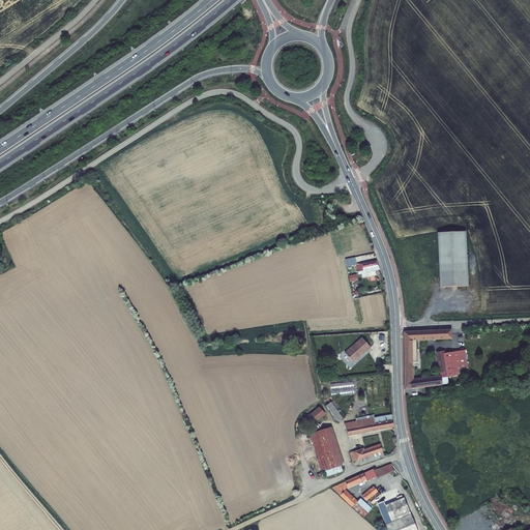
[(466,232),(438,233),(440,288),(468,286),(466,232)]
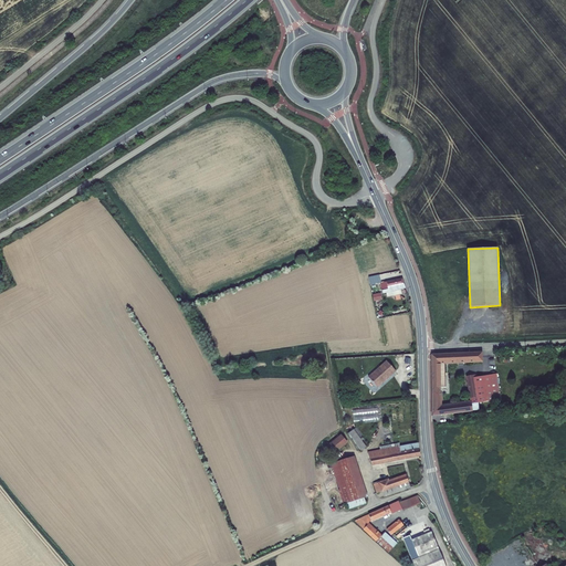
[(404,279),(402,278),(384,282),(385,289),(386,291),(389,291),(389,292),(406,289),(406,287),(406,286),(405,284),(405,283),(405,281),(404,280),(404,279)]
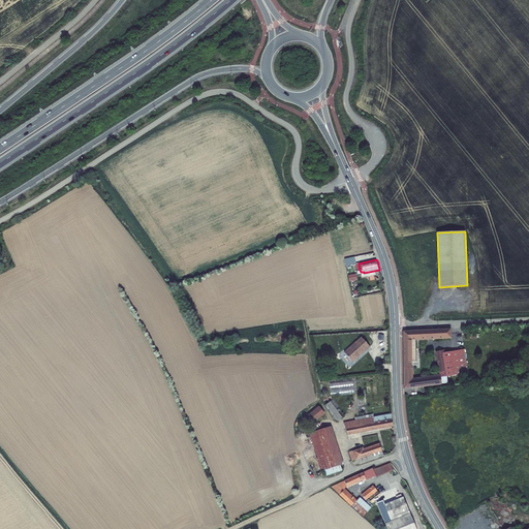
[(449,338),(448,331),(405,334),(404,340),(403,356),(402,378),(404,389),(442,383),(441,376),(457,374),(454,353),(432,355),(435,377),(409,378),(410,356),(414,355),(415,339),(422,339),(423,343),(426,342),(426,339),(449,338)]
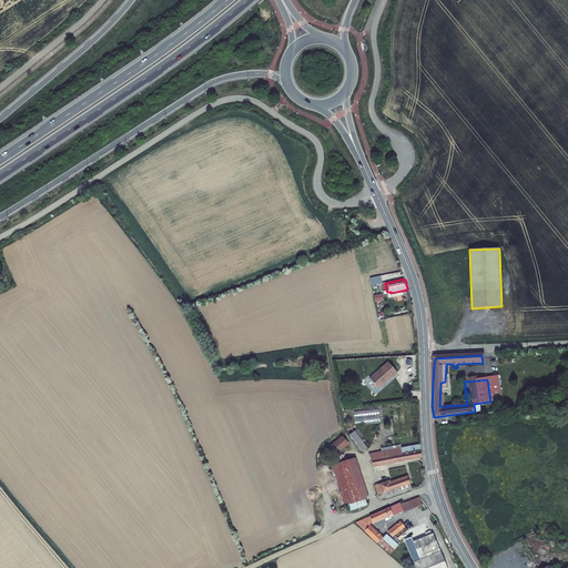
[(384,383),(397,373),(386,362),(366,378),(376,388),(383,382),(384,383)]
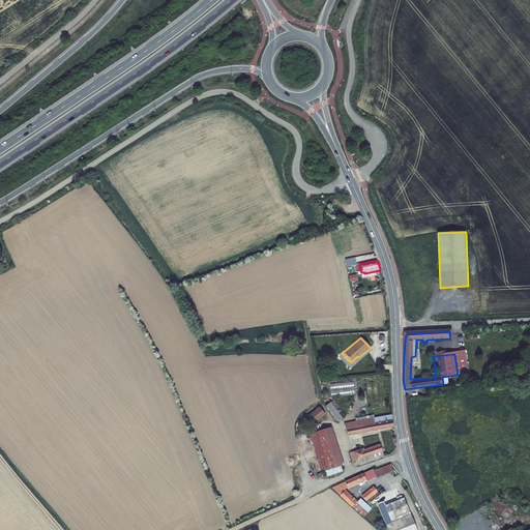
[(384,376),(350,380),(350,388),(384,384),(384,376)]
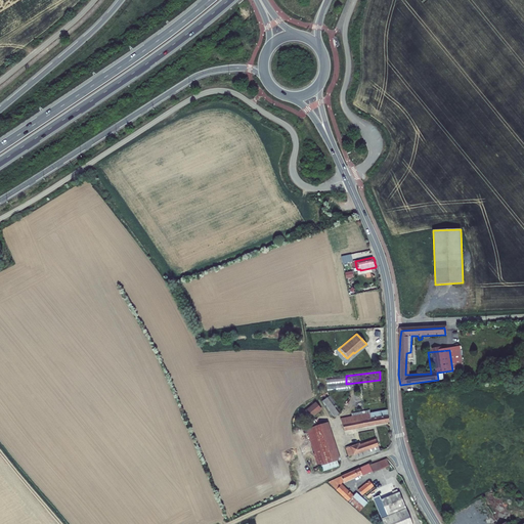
[(328,397),(322,400),(335,418),(340,415),(335,407),(337,406),(336,404),(334,406),(328,397)]
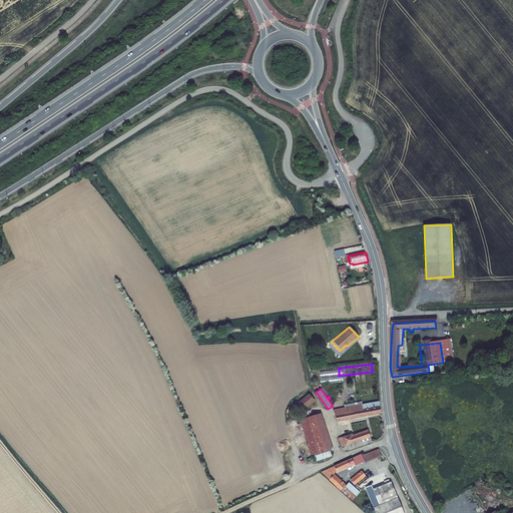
[(309,394),(297,403),(300,408),(303,412),(315,401),(309,394)]
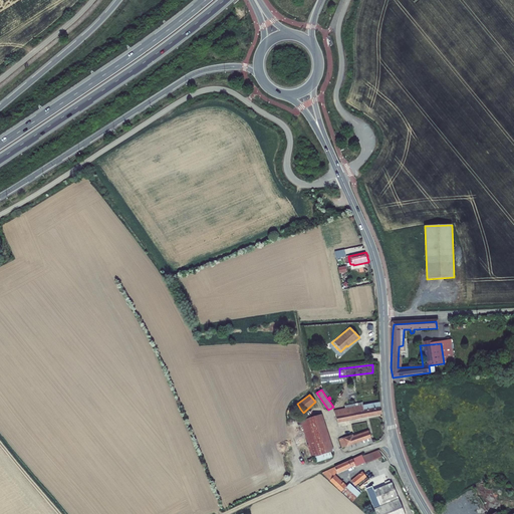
[(345,408),(334,411),(335,419),(336,418),(337,423),(381,415),(379,402),(345,408)]
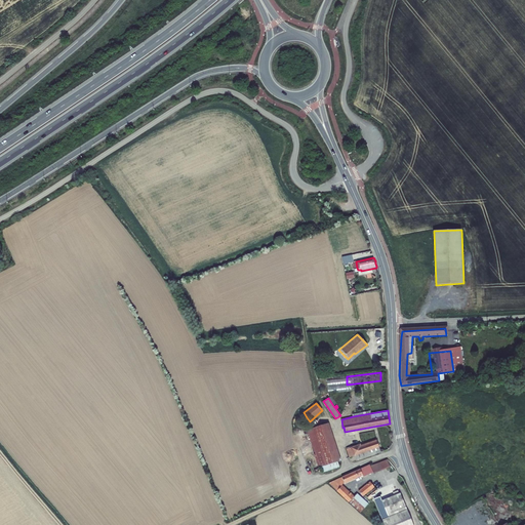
[(319,468),(322,467),(337,461),(341,460),(329,423),(308,431),(319,468)]
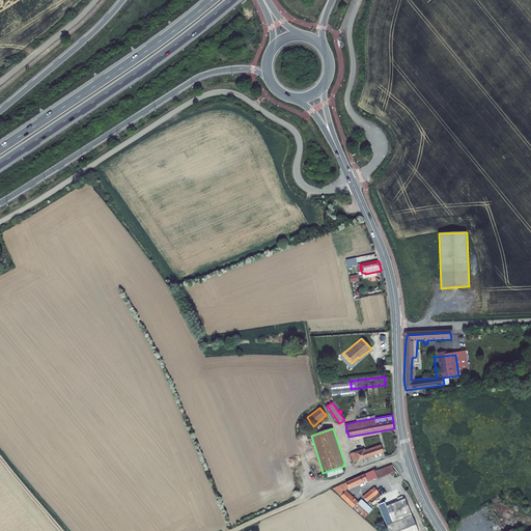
[(360,467),(385,457),(381,445),(365,450),(365,449),(355,452),(351,454),(353,463),(358,460),(360,467)]
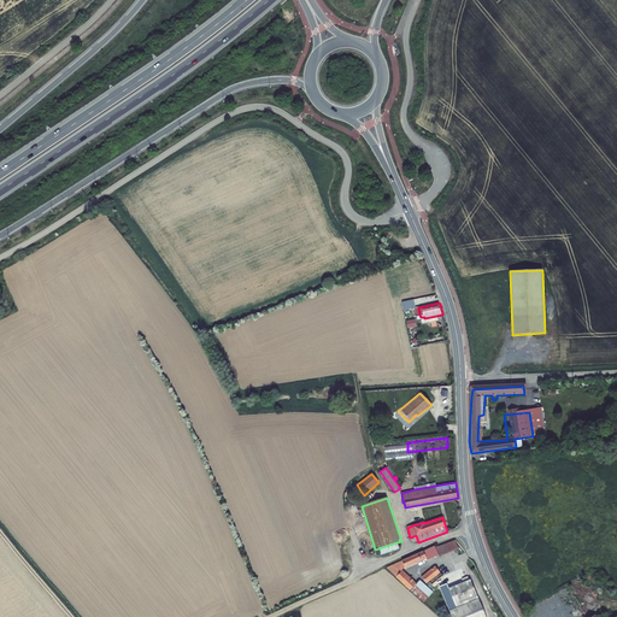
[(456,540),(435,547),(439,554),(439,556),(458,550),(456,542),(457,542),(456,540)]
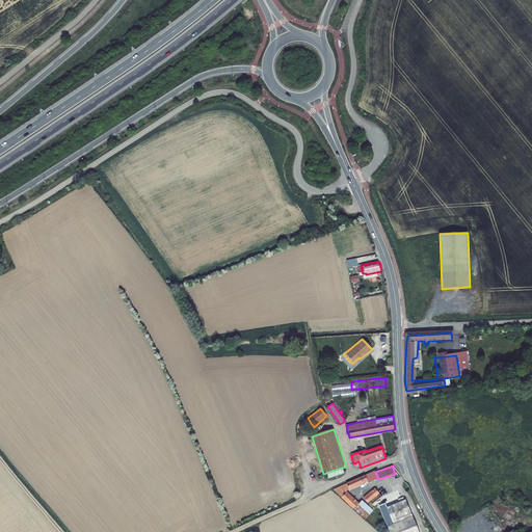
[(328,478),(344,473),(342,468),(326,473),(328,478)]
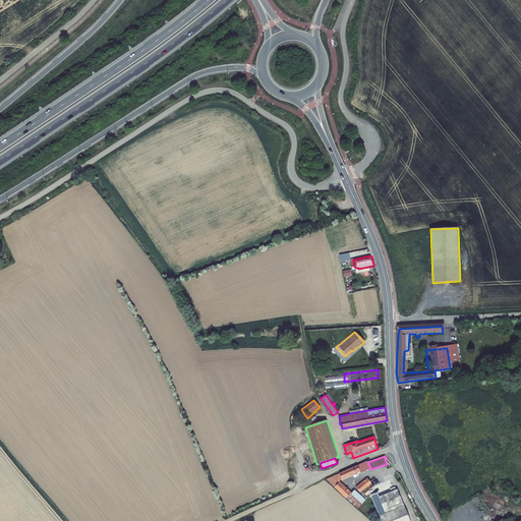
[(367,462),(366,461),(357,465),(327,478),(335,486),(334,487),(346,499),(352,493),(340,481),(341,479),(342,480),(359,472),(360,473),(370,468),(367,462)]
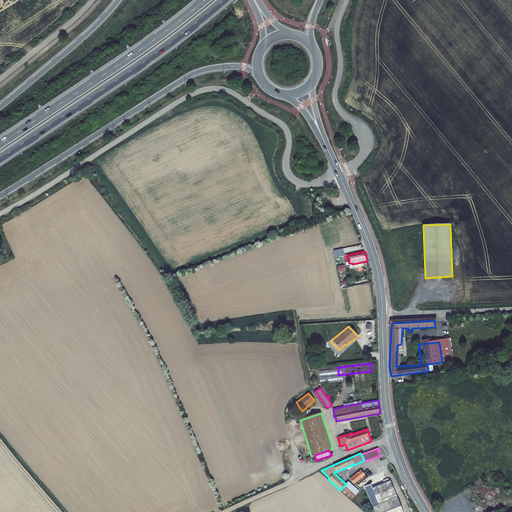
[(361,469),(349,479),(353,484),(355,482),(358,485),(368,478),(361,469)]
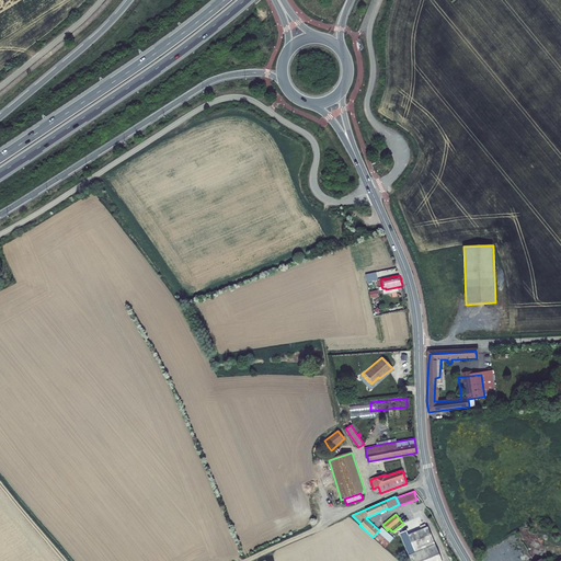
[(399,533),(410,560),(442,560),(427,527),(425,524),(420,526),(421,529),(408,535),(405,530),(399,533)]
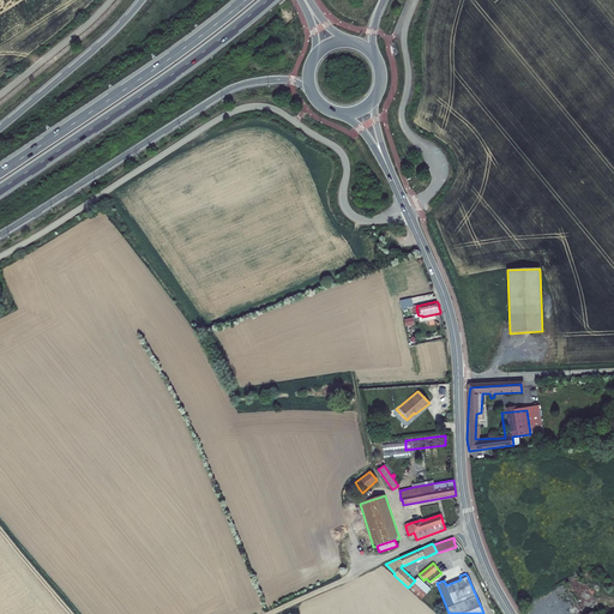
[(415,581),(408,588),(421,600),(431,589),(417,577),(415,581)]
